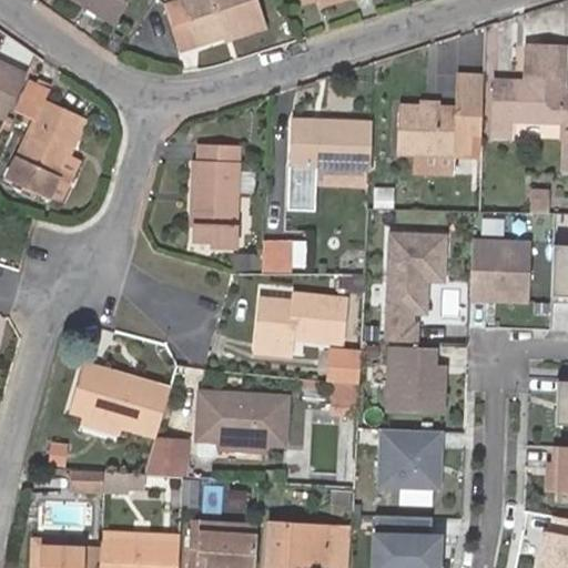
[(70,0),(107,23),(120,0),(70,0)]
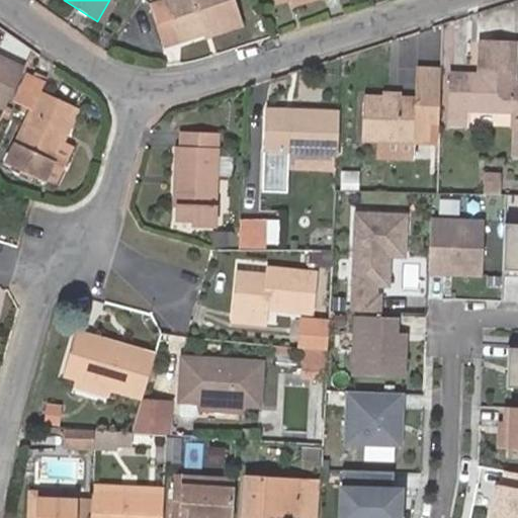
[(147,0),(159,38),(196,27),(200,39),(236,26),(234,15),(228,0),(147,0)]
